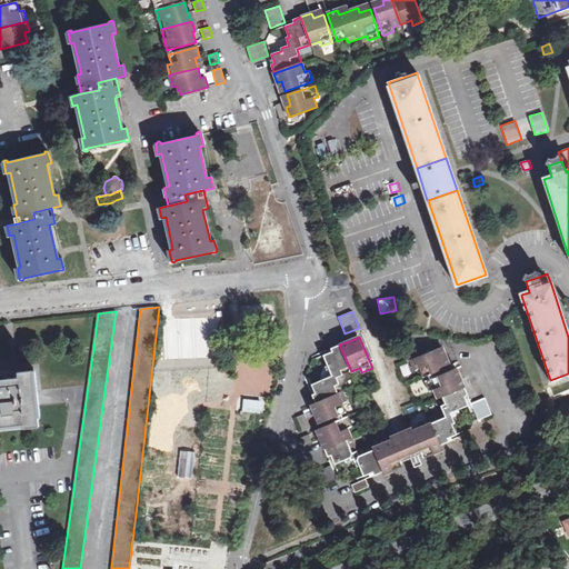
[(351,371),(339,345),(331,349),(332,351),(323,356),(328,366),(325,367),(328,375),(321,378),(321,380),(312,385),(311,385),(316,393),(312,395),(316,402),(342,391),(339,385),(342,383),(345,378),(343,375),(351,371)]
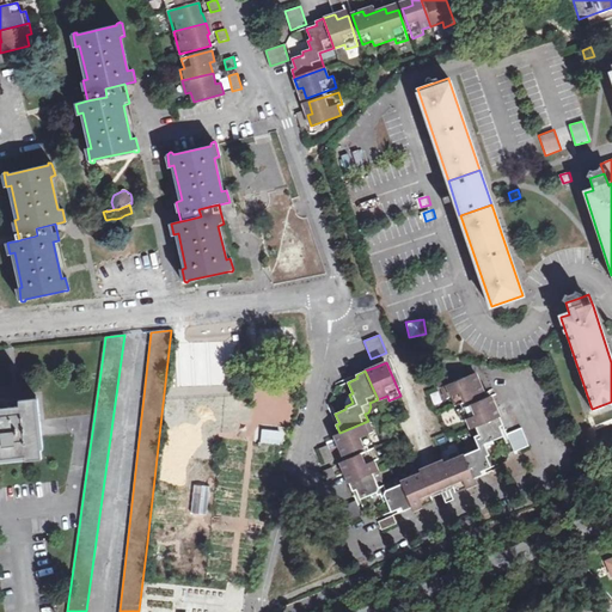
[(484,393),(484,392),(476,373),(442,387),(447,398),(452,397),(456,407),(484,393)]
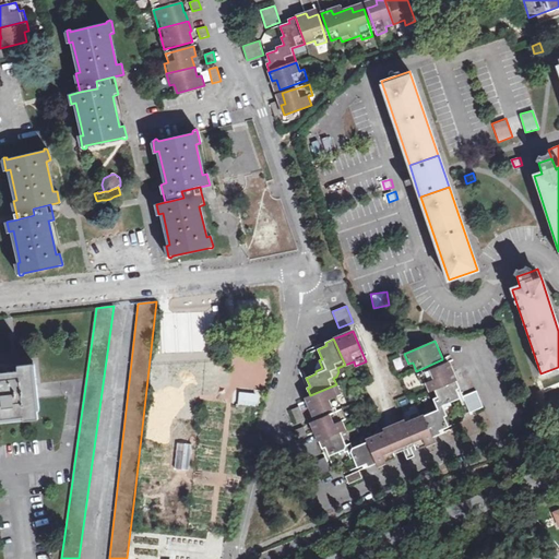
[(171,360),(158,361),(161,384),(174,383),(175,393),(209,390),(205,348),(170,352),(171,360)]
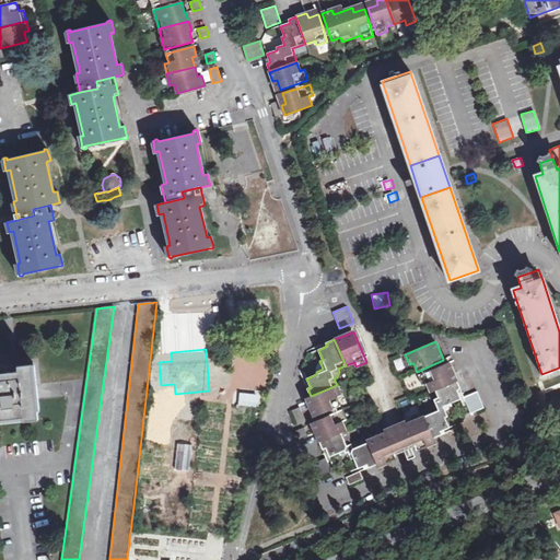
[(398,373),(406,371),(404,361),(395,363),(398,373)]
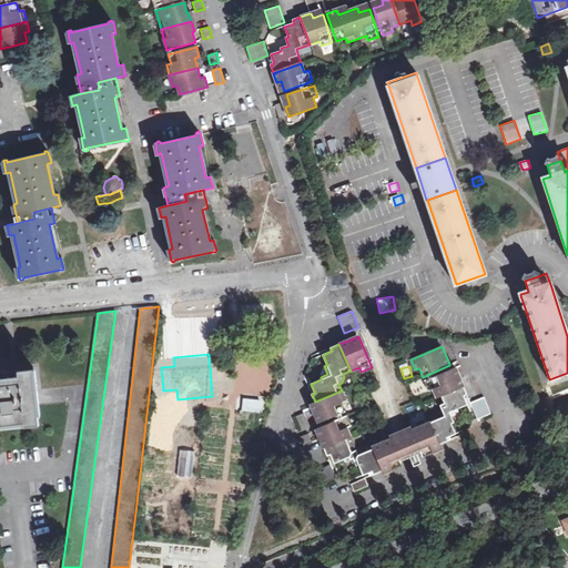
[(433,389),(436,396),(463,385),(459,377),(456,367),(424,381),(428,392),(433,389)]
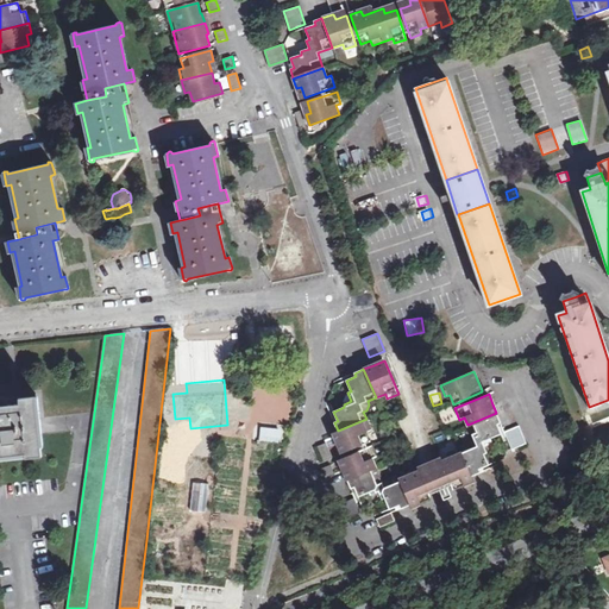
[(0,460),(42,456),(39,434),(35,397),(20,399),(20,405),(0,407),(0,460)]
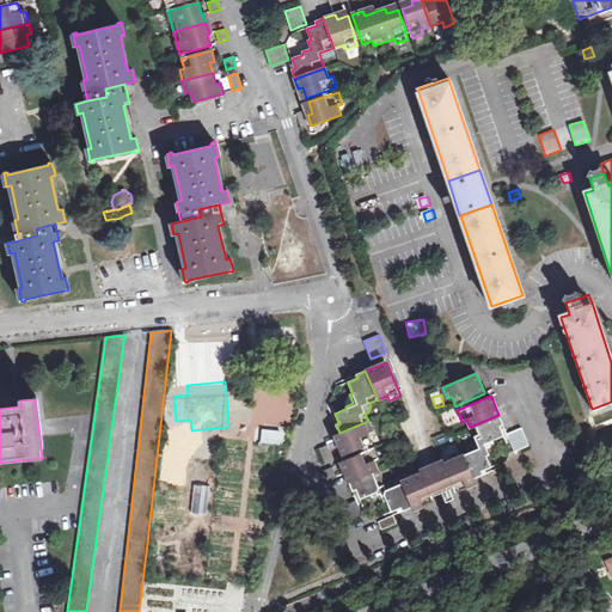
[(464,454),(475,478),(483,475),(482,471),(491,467),(487,457),(489,456),(485,447),(494,444),(493,441),(505,436),(500,427),(503,426),(499,415),(470,427),(477,444),(461,450),(464,454)]
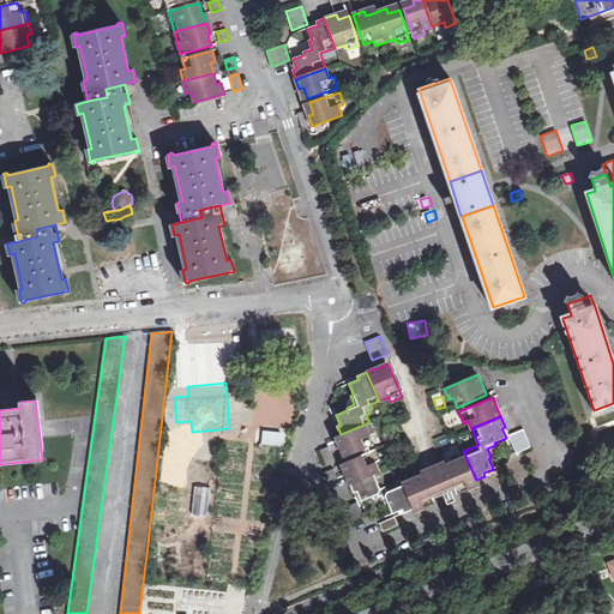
[(374,433),(369,422),(341,434),(344,445),(339,447),(344,458),(373,445),(369,435),(374,433)]
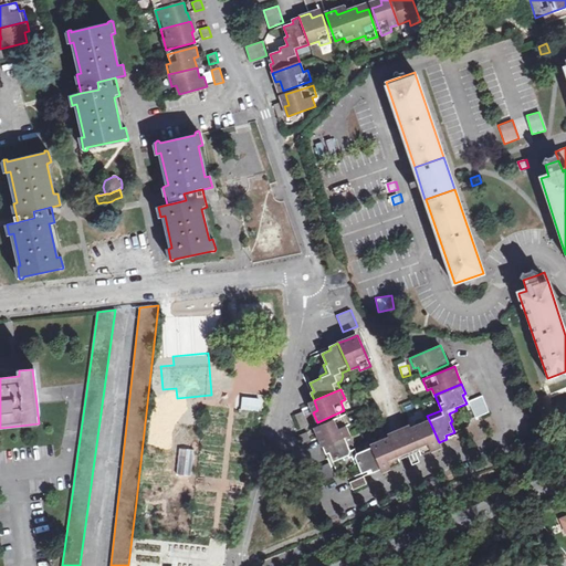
[(483,396),(469,401),(472,409),(475,418),(490,412),(483,396)]
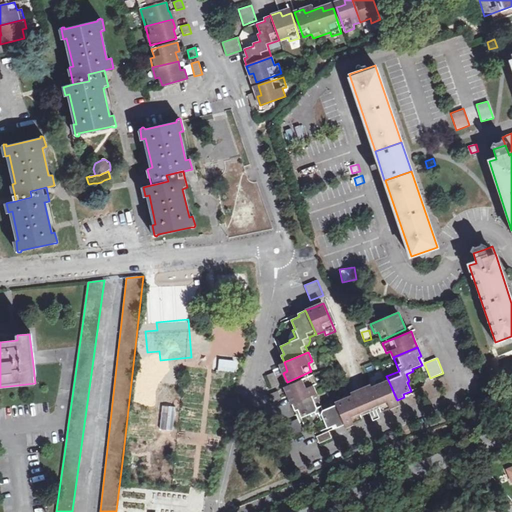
[(238,360),(219,359),(218,370),(236,372),(238,360)]
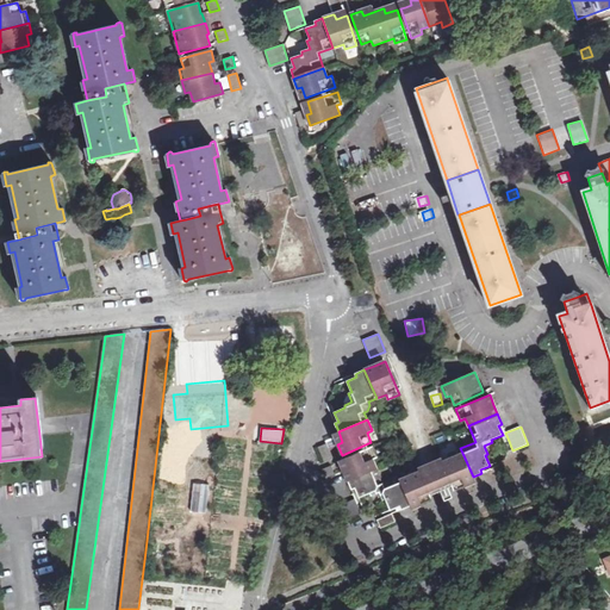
[(576,433),(577,439),(578,437),(587,434),(586,434),(585,428),(573,433),(573,434),(576,433)]
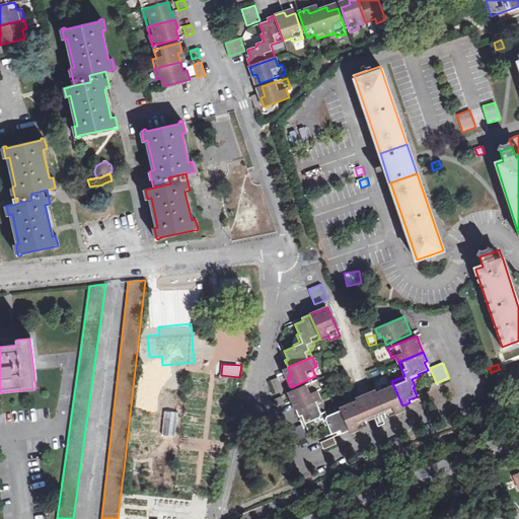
[(382,368),(371,370),(373,385),(384,383),(382,368)]
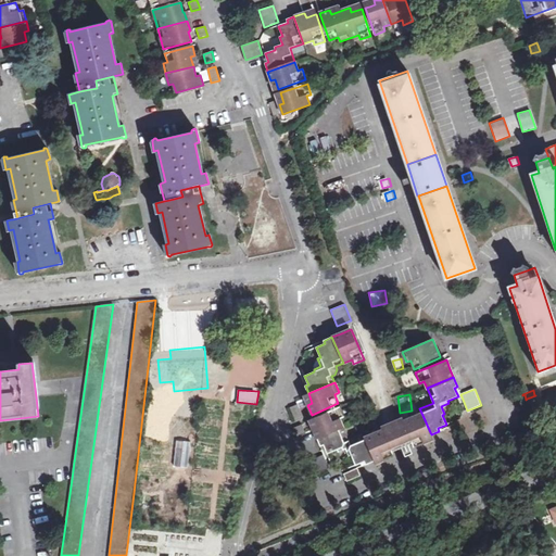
[(531,415),(540,412),(540,411),(535,399),(527,402),(531,415)]
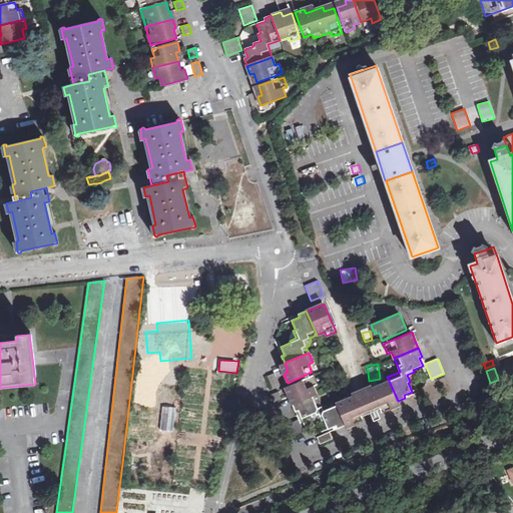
[(276,373),(268,376),(273,389),(281,385),(276,373)]
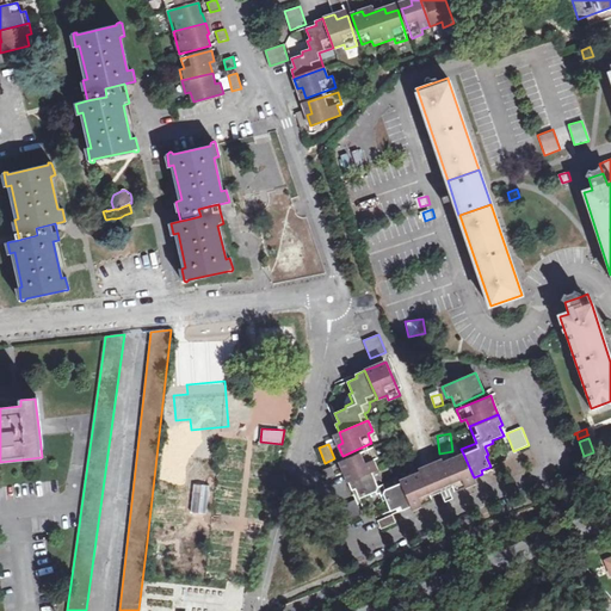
[(344,471),(345,473),(347,481),(376,468),(374,461),(378,458),(374,448),(345,460),(349,470),(344,471)]
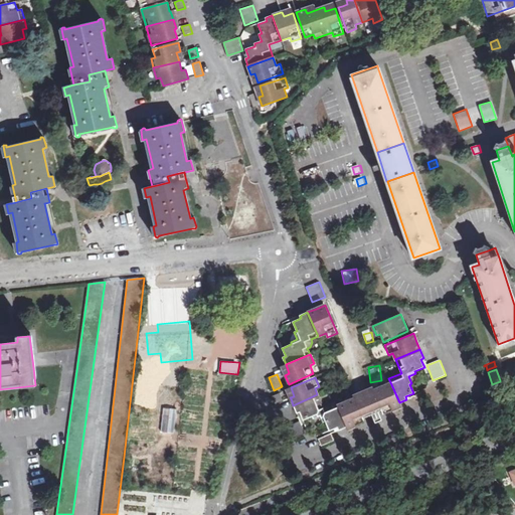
[(401,407),(399,402),(390,382),(372,390),(363,394),(370,411),(380,407),(383,414),(401,407)]
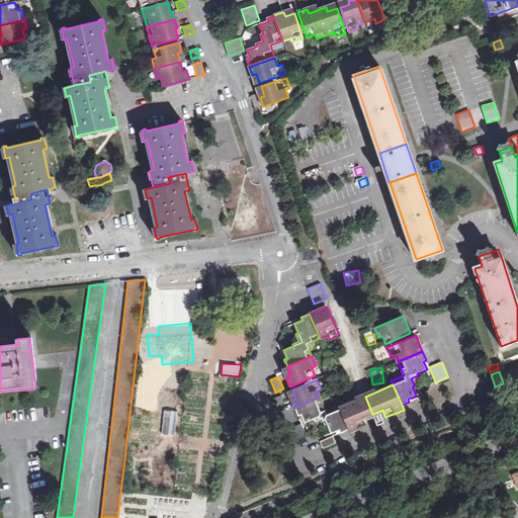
[(360,395),(355,397),(357,400),(365,420),(370,419),(374,417),(372,414),(365,397),(363,393),(360,395)]
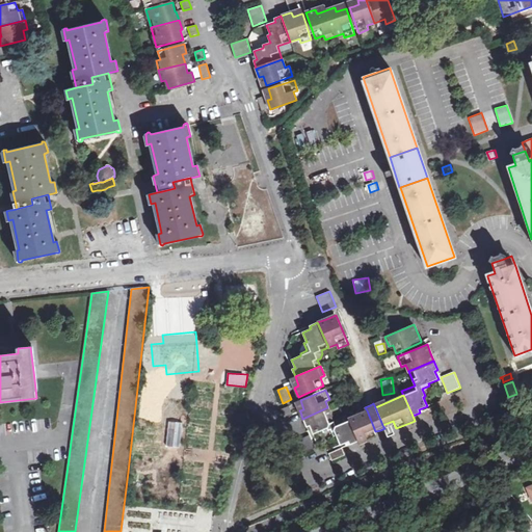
[(292,415),(289,406),(285,407),(282,409),(285,418),(292,415)]
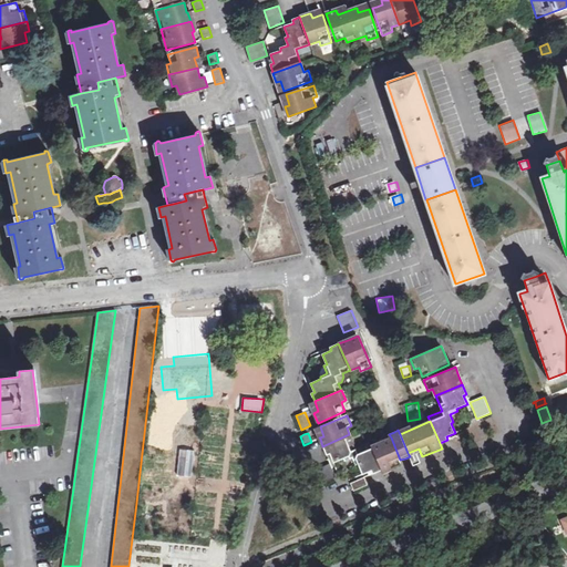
[(381,471),(371,446),(370,443),(356,450),(349,434),(322,446),(327,455),(330,454),(333,463),(343,459),(344,461),(352,459),(356,465),(359,464),(362,474),(371,471),(373,474),(381,471)]
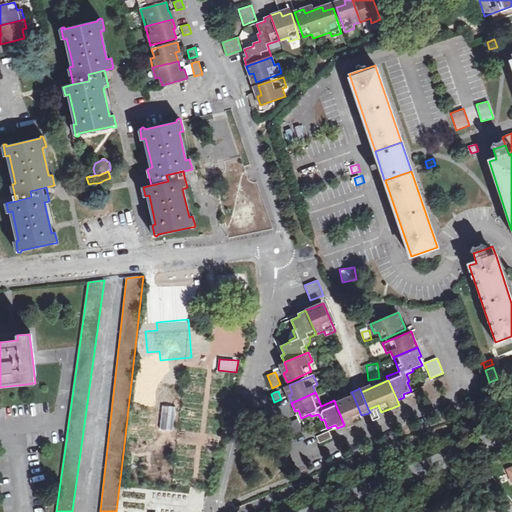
[(353,395),(335,403),(344,425),(345,427),(363,420),(361,415),(353,395)]
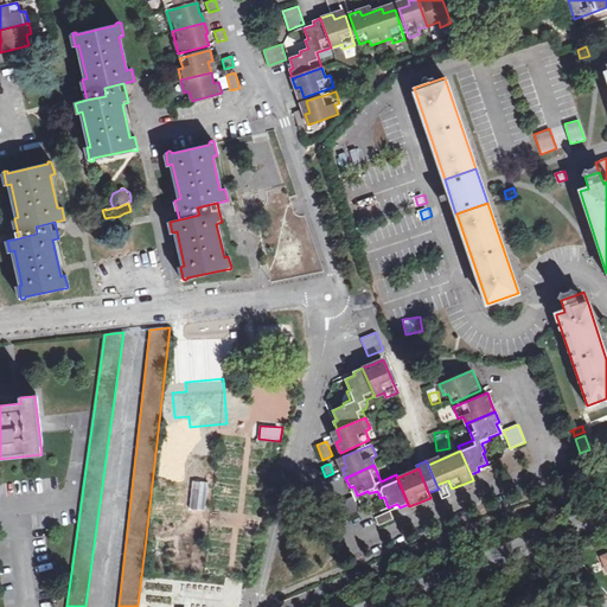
[(208,483),(192,480),(190,509),(205,510),(208,483)]
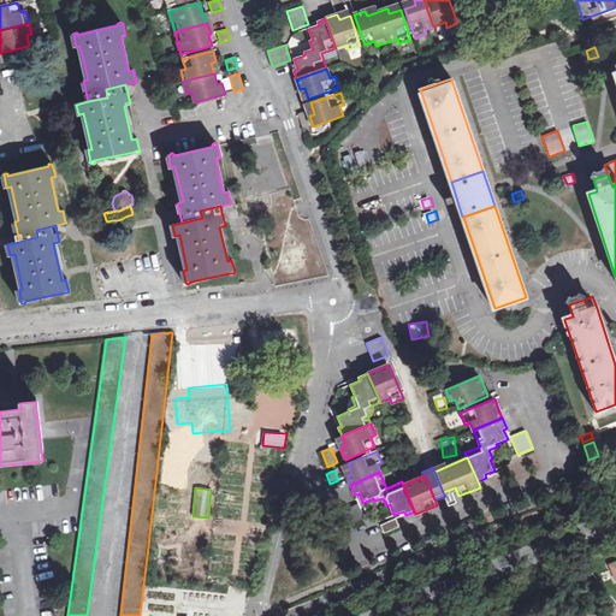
[(365,519),(359,504),(341,511),(348,526),(365,519)]
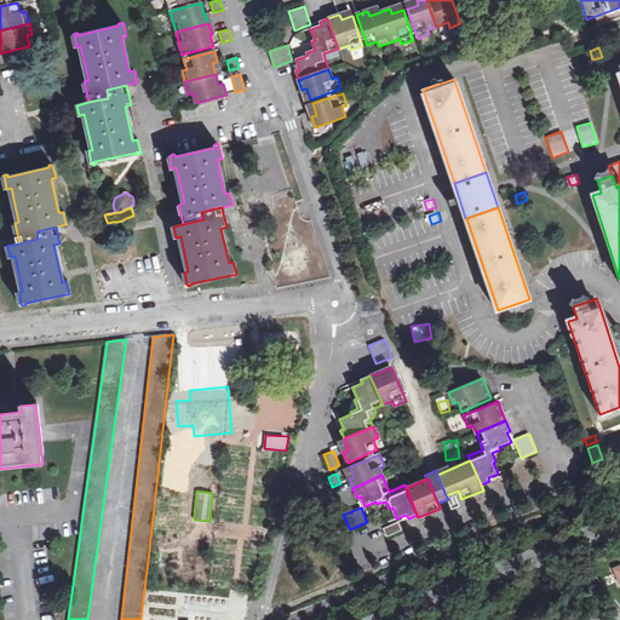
[(399,522),(384,528),(386,537),(402,530),(399,522)]
